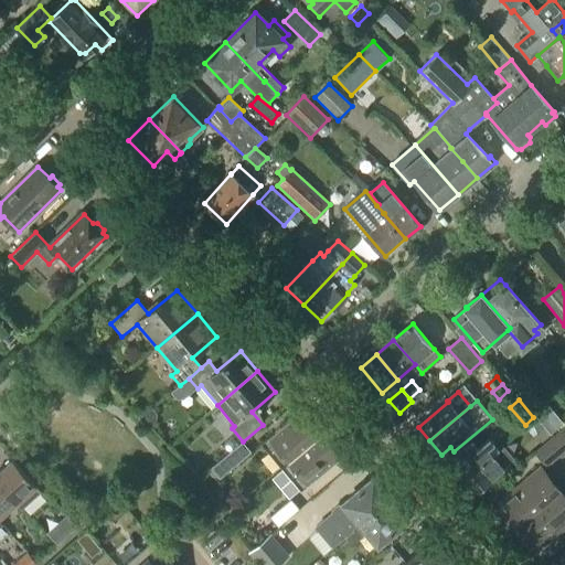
[(551,435),(564,424),(547,406),(535,416),(551,435)]
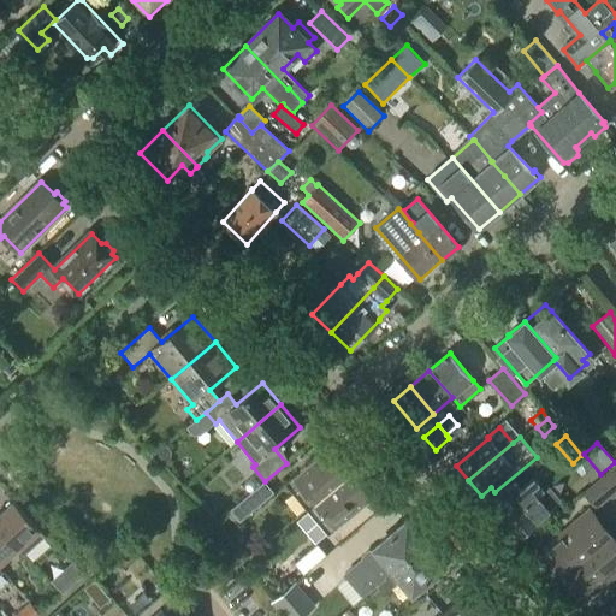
[(351,472),(351,471),(350,472),(329,446),(285,484),(307,510),(351,472)]
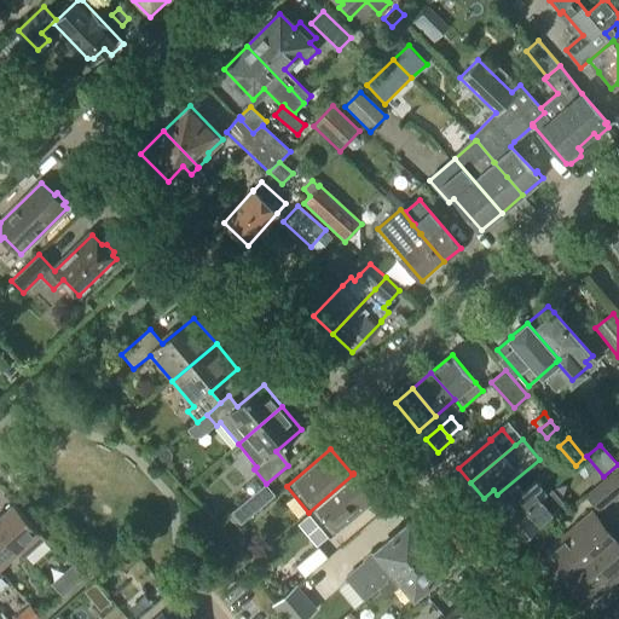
[(166,466),(171,462),(171,455),(166,450),(157,456),(166,466)]
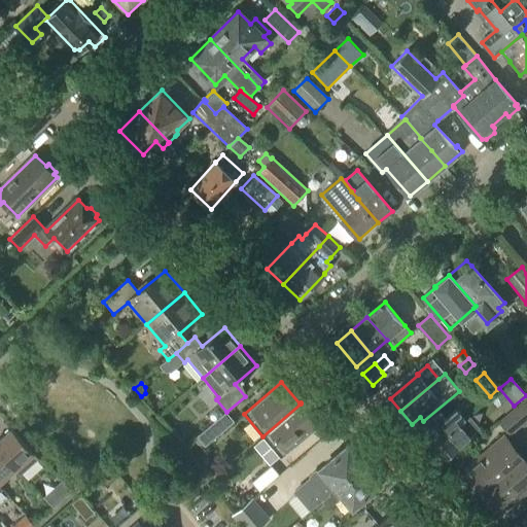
[(497,389),(490,396),(488,397),(496,406),(505,397),(497,389)]
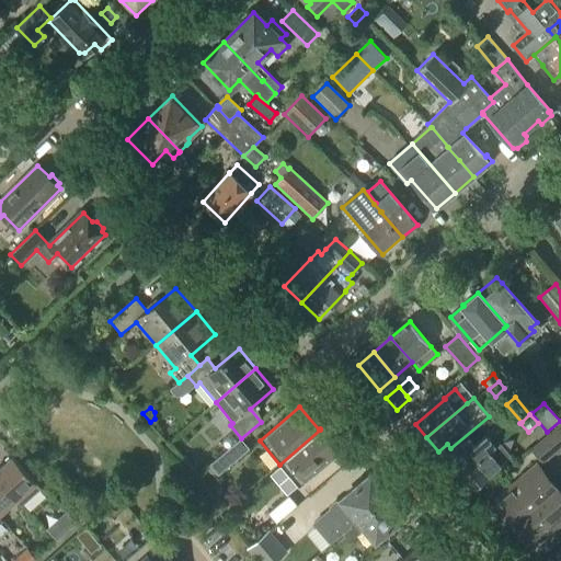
[(544,462),(560,447),(560,425),(533,449),(544,462)]
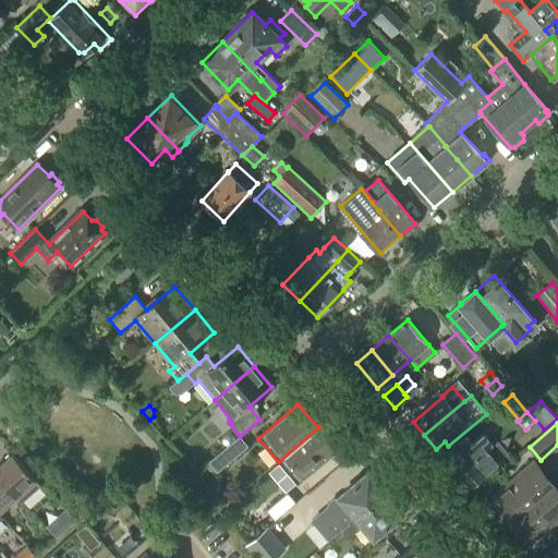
[(318,427),(278,462),(298,485),(337,451),(318,428),(319,427),(318,427)]
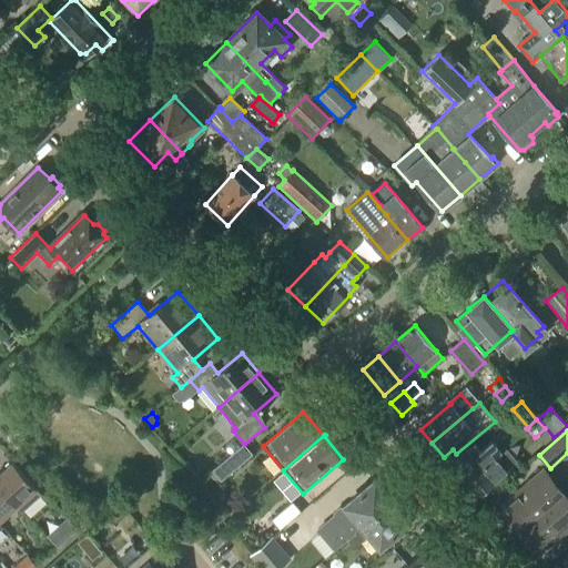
[(499,452),(500,450),(493,440),(480,450),(474,443),(448,465),(463,483),(476,472),(479,475),(489,467),(486,463),(496,455),(497,457),(501,454),(499,452)]
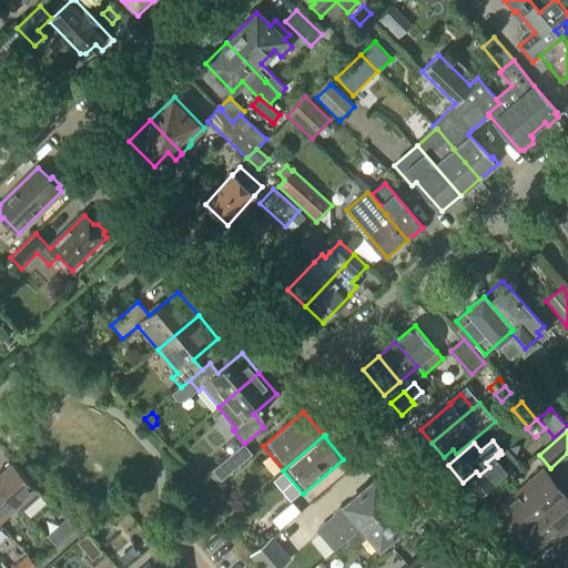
[(220,482),(252,455),(243,445),(212,472),(220,482)]
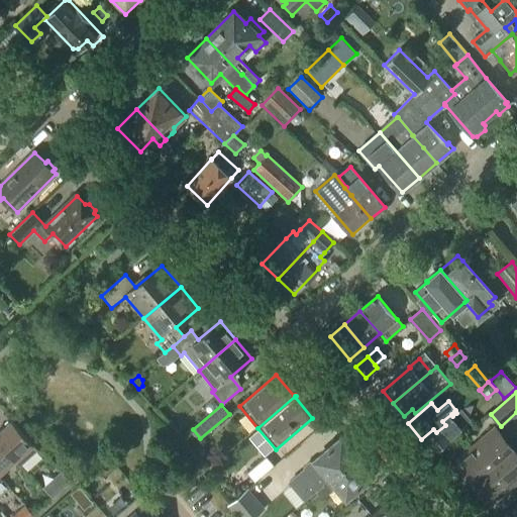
[(459,407),(455,410),(454,411),(456,413),(452,416),(451,414),(442,421),(445,425),(436,432),(433,429),(421,439),(432,452),(461,428),(460,428),(471,420),(459,407)]
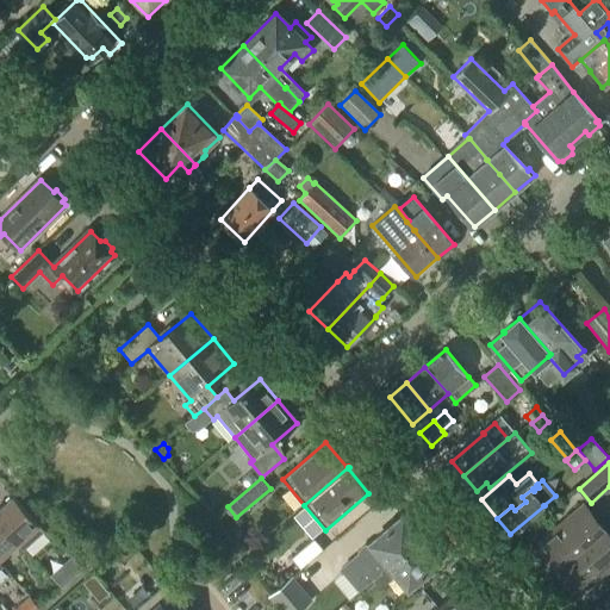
[(24,549),(45,530),(14,496),(0,508),(0,522),(18,543),(24,549)]
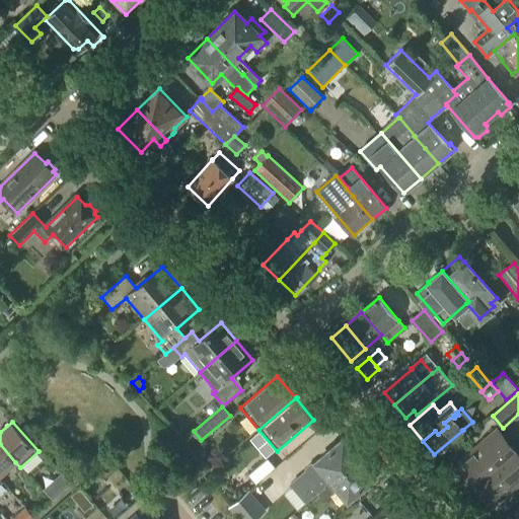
[(474,486),(515,451),(497,430),(456,463),(474,486)]
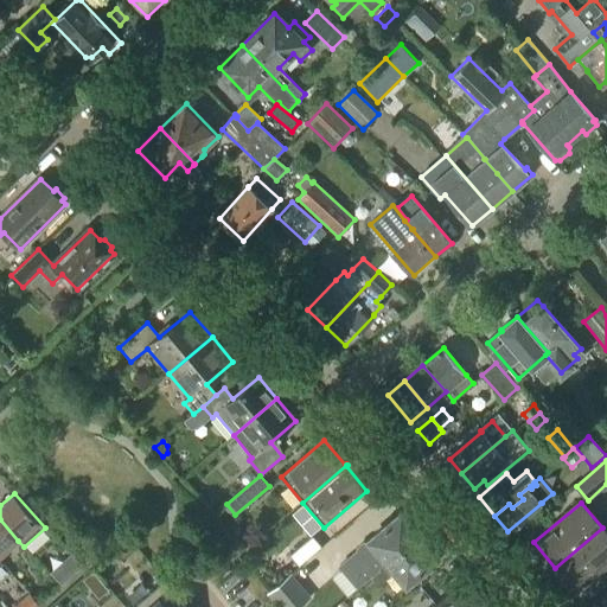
[(358,588),(371,576),(385,564),(421,536),(402,513),(370,541),(365,544),(362,544),(357,549),(357,551),(339,567),(358,588)]
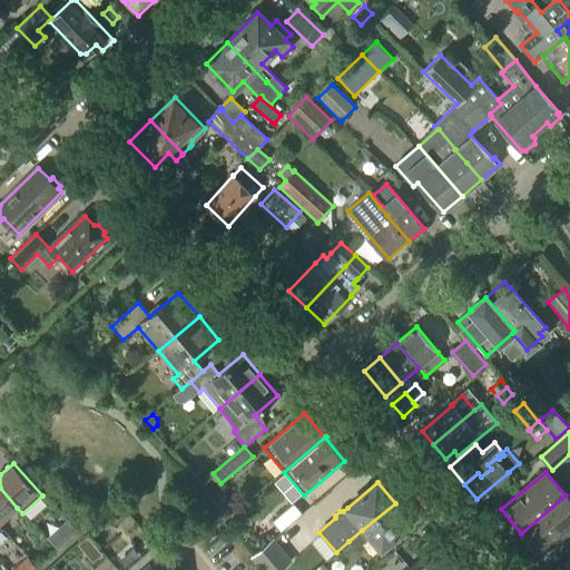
[(0,522),(17,508),(0,488),(0,522)]
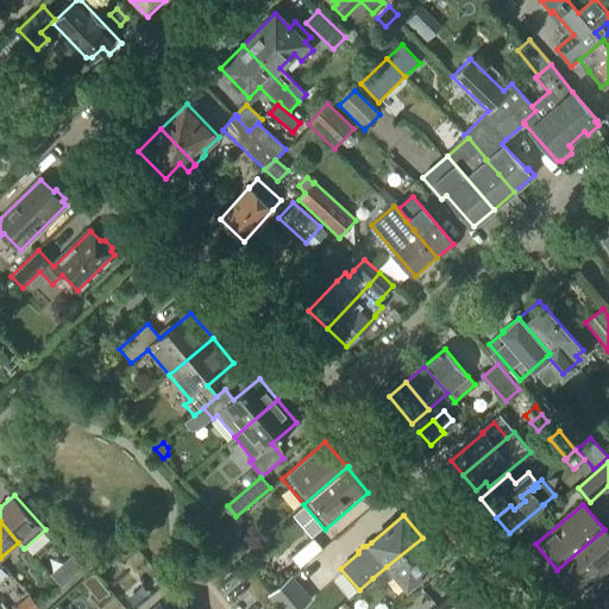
[(579,595),(608,569),(608,534),(604,529),(557,570),(579,595)]
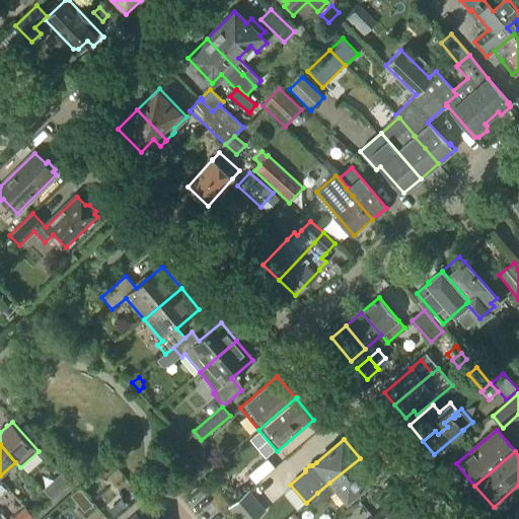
[(329,483),(317,493),(324,501),(339,489),(348,500),(349,499),(352,502),(361,495),(360,490),(375,476),(360,458),(329,483)]
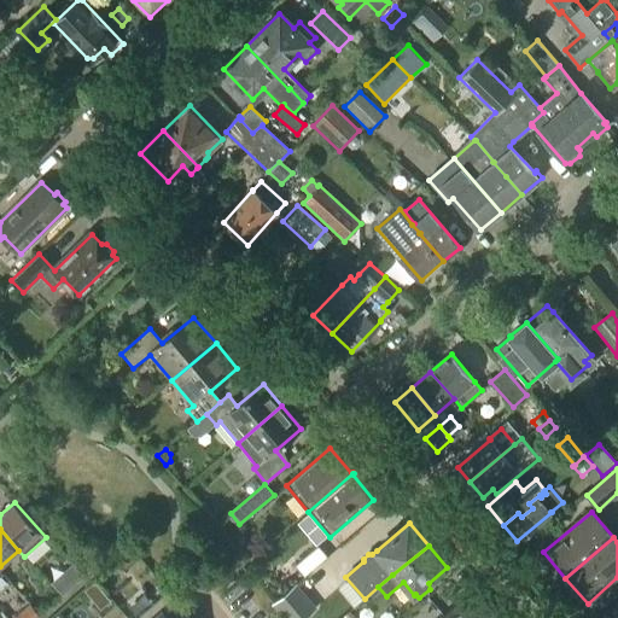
[(304,577),(327,558),(318,547),(295,567),(304,577)]
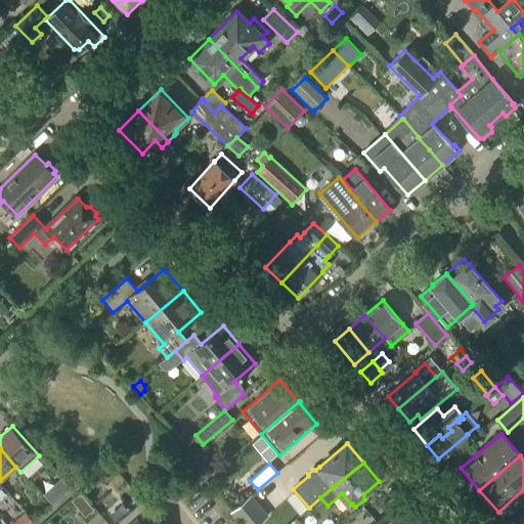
[(73,501),(77,507),(84,500),(80,494),(73,501)]
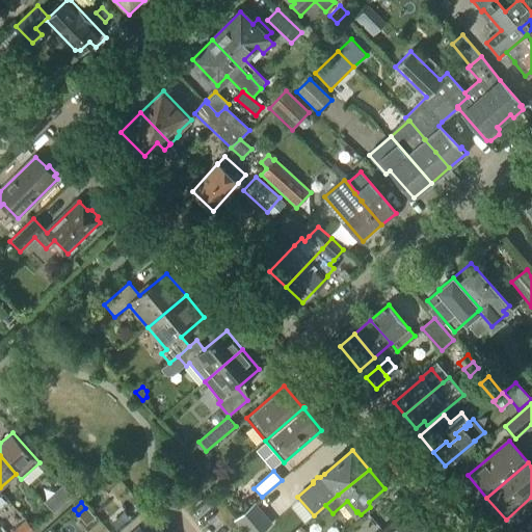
[(234,522),(243,531),(263,514),(255,504),(234,522)]
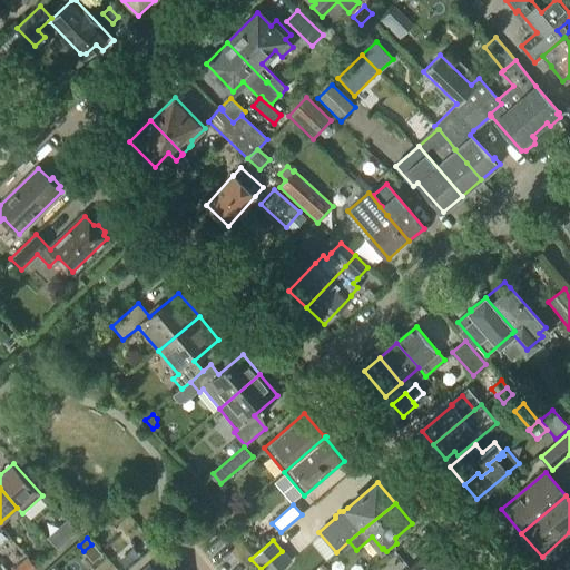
[(176,569),(155,544),(125,569),(176,569)]
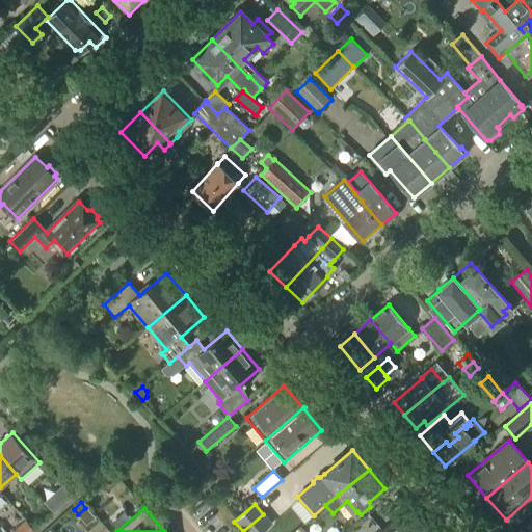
[(379,531),(420,531),(422,531),(409,515),(409,514),(396,525),(393,521),(379,531)]
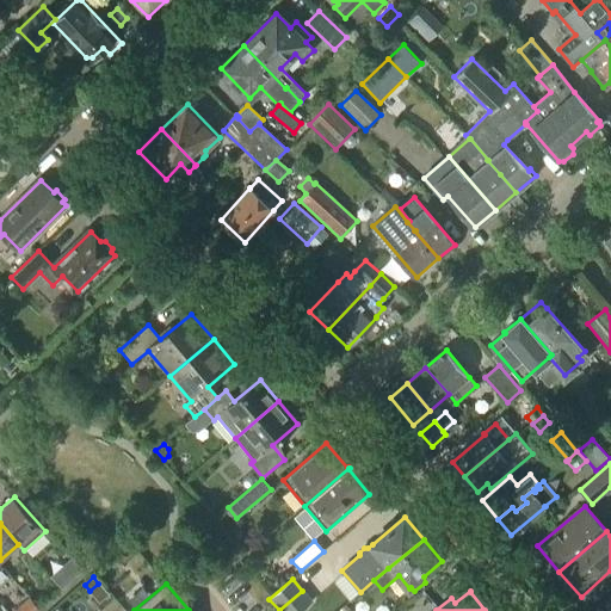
[(14,610),(37,610),(39,609),(30,598),(14,610)]
